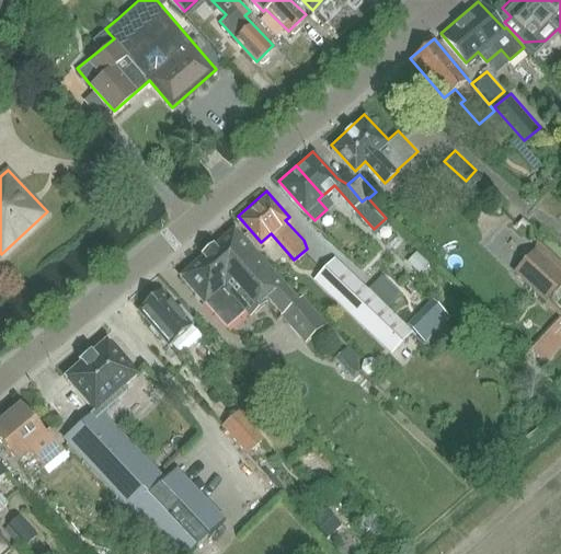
[(295,293),(267,263),(235,226),(215,243),(214,241),(198,254),(199,256),(181,273),(203,298),(227,324),(244,309),(250,314),(267,299),(306,341),(329,320),(300,289),(295,293)]
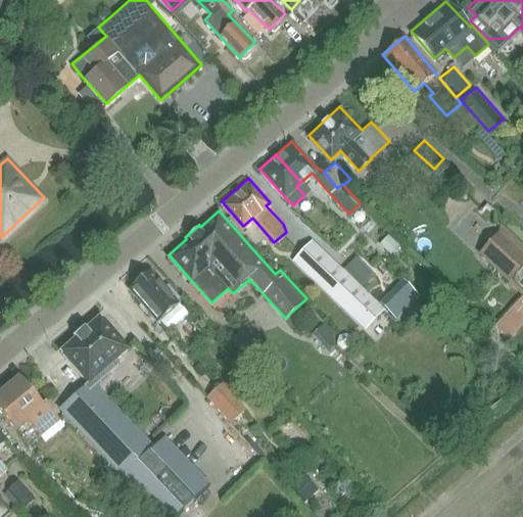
[(522,253),(500,230),(478,251),(506,279),(522,262),(522,253)]
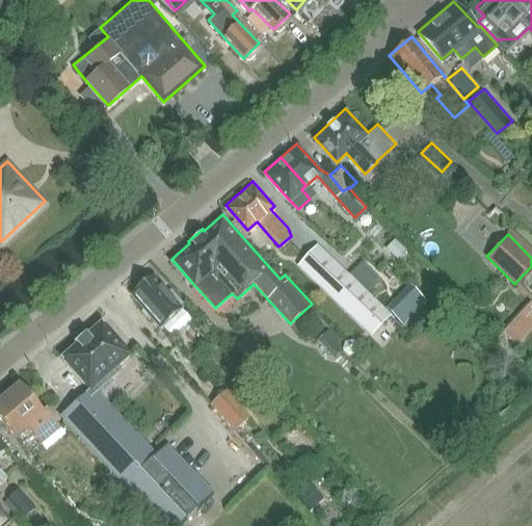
[(400,240),(391,251),(397,256),(406,246),(400,240)]
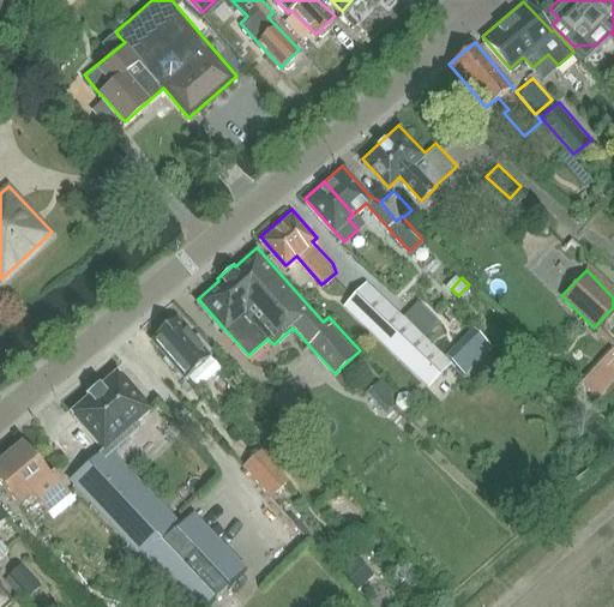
[(366,278),(343,304),(425,380),(447,356),(425,334),(402,313),(366,278)]
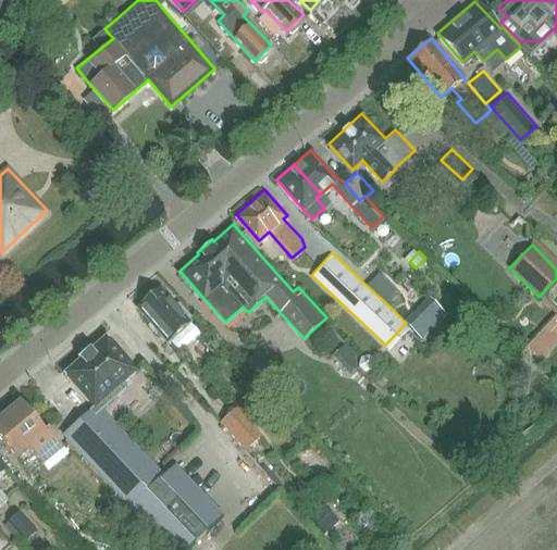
[(176,325),(189,313),(178,300),(175,302),(160,286),(138,304),(150,320),(147,322),(155,330),(158,327),(168,339),(180,328),(176,325)]
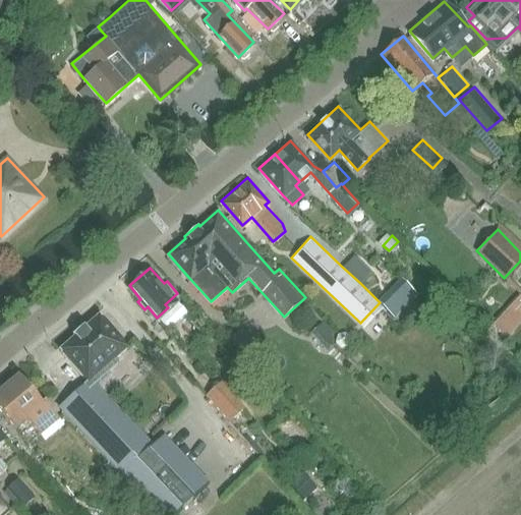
[(405,280),(383,302),(394,313),(416,292),(405,280)]
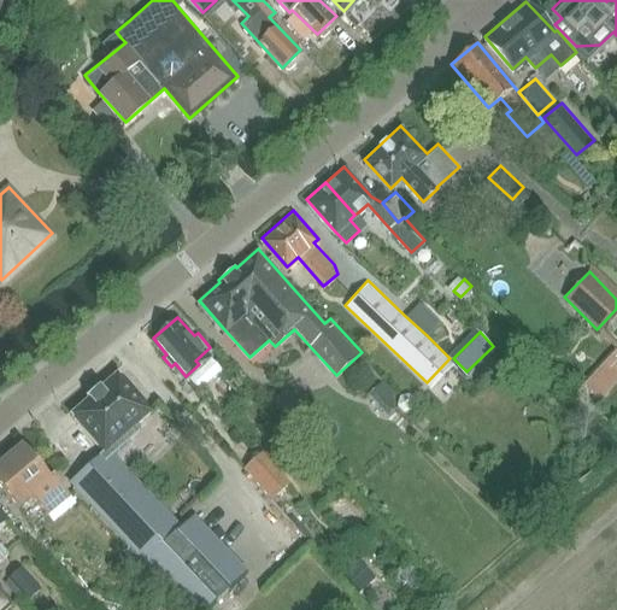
[(489,351),(480,361),(488,367),(497,357),(489,351)]
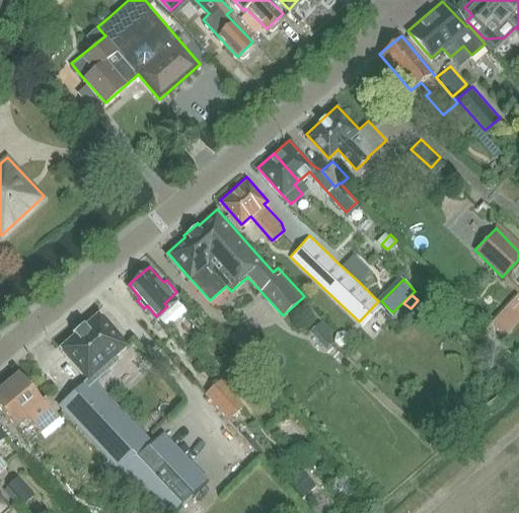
[(373,326),(383,310),(375,305),(364,320),(373,326)]
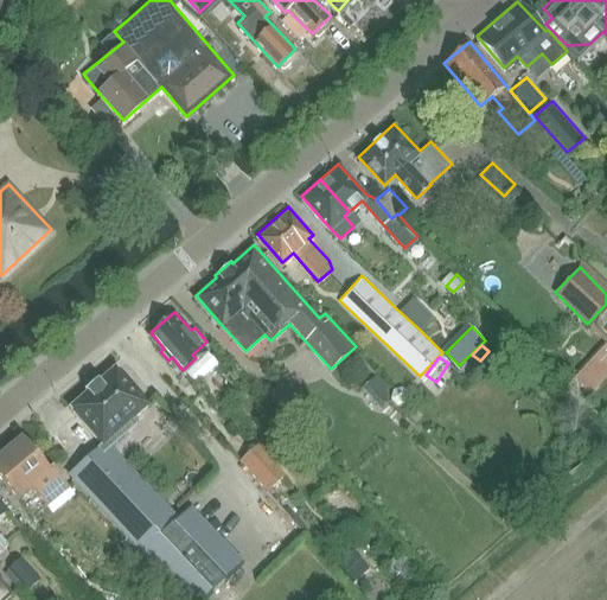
[(134,413),(147,401),(115,364),(70,404),(103,441),(122,425),(129,433),(142,422),(134,413)]
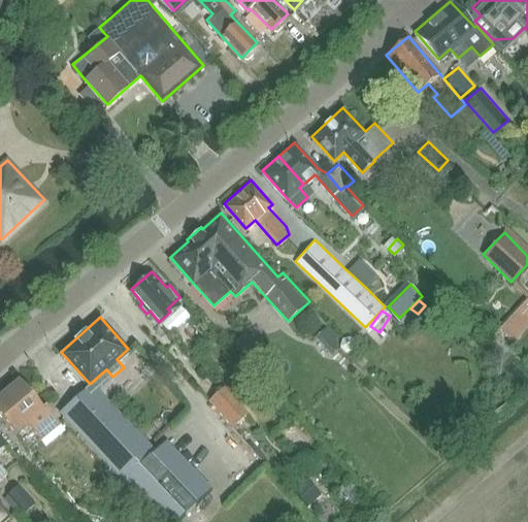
[(339,344),(344,350),(353,348),(355,340),(350,334),(341,336),(339,344)]
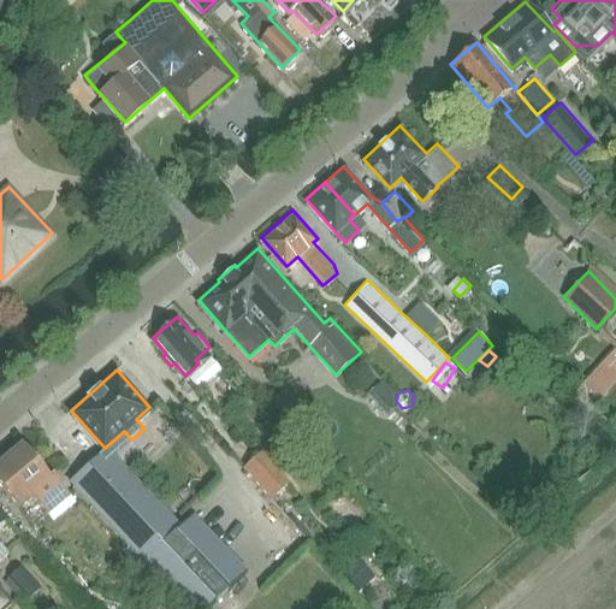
[(22,444),(0,461),(0,480),(17,502),(21,506),(33,495),(47,512),(71,491),(53,471),(48,476),(22,444)]
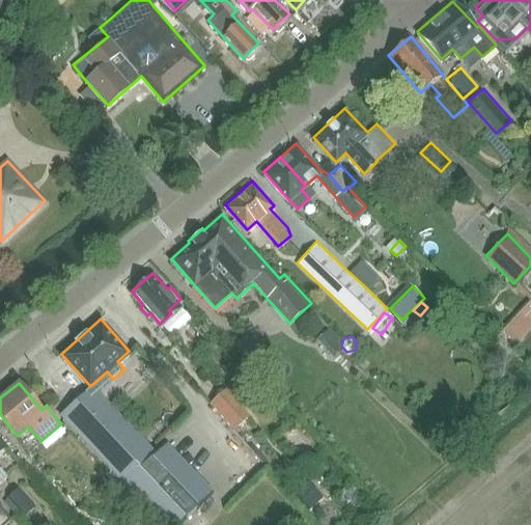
[(233,425),(248,412),(224,385),(210,398),(233,425)]
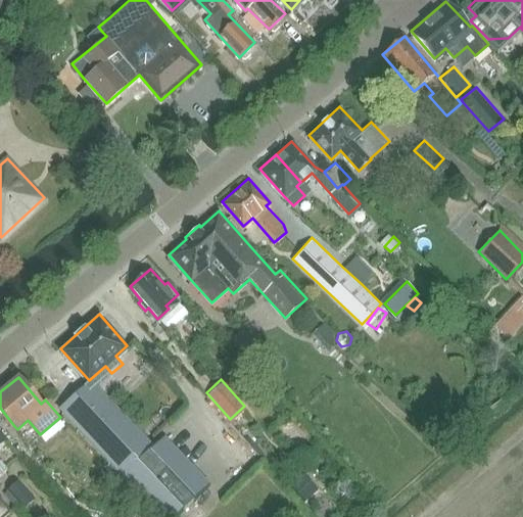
[(152,444),(149,441),(94,381),(63,410),(122,473),(162,516),(172,516),(209,481),(163,433),(152,444)]
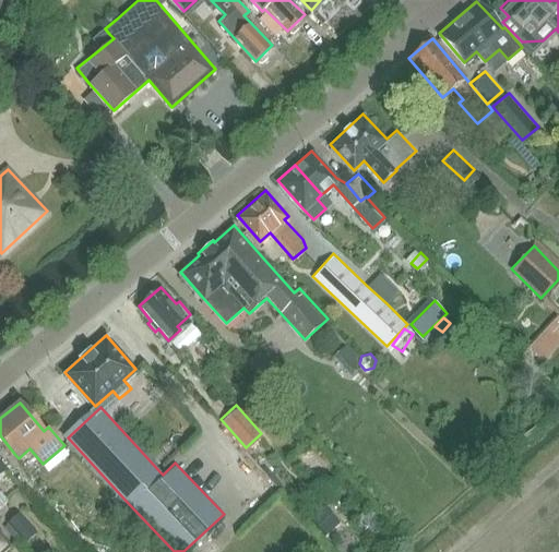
[(311,467),(320,478),(329,471),(320,460),(311,467)]
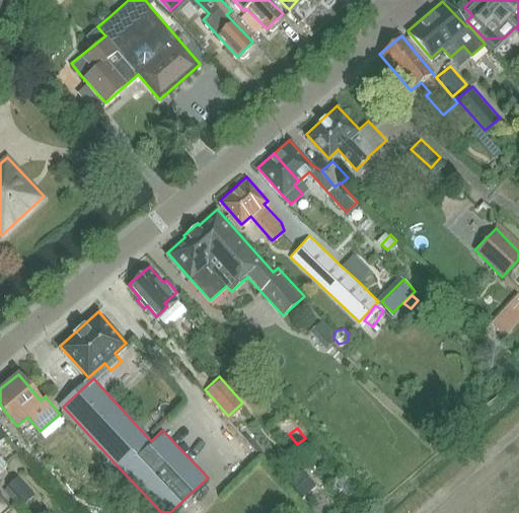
[(35,492),(17,473),(6,484),(24,503),(35,492)]
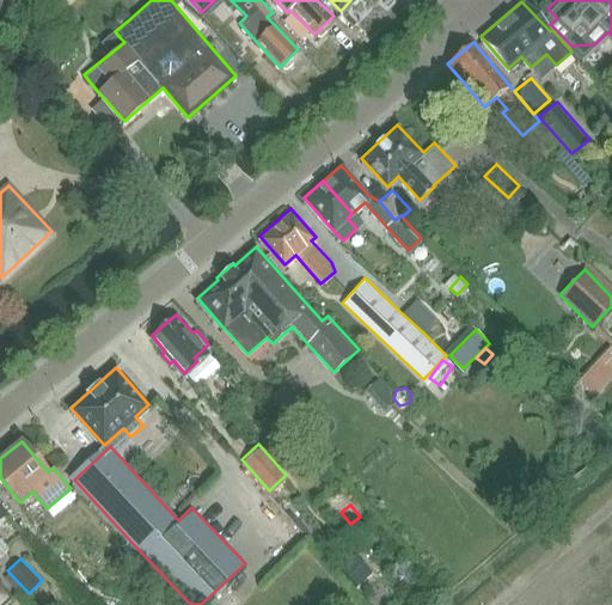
[(0,604),(11,596),(0,581),(0,604)]
